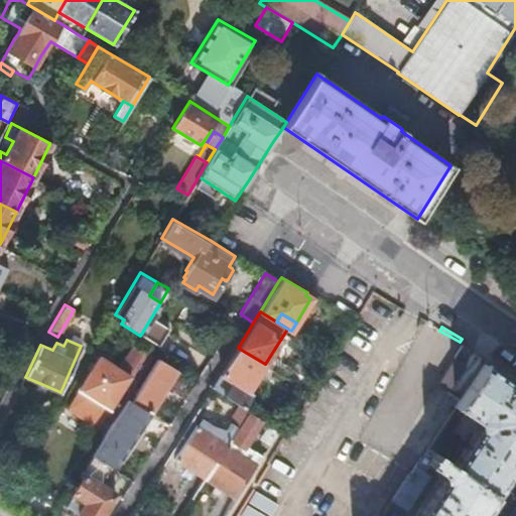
[(154,355),(132,342),(117,366),(100,356),(75,397),(67,409),(98,428),(105,415),(112,406),(119,411),(128,397),(154,355)]
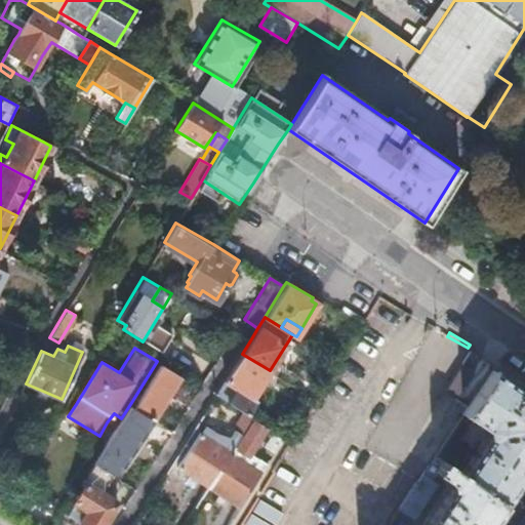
[(468,352),(444,391),(455,397),(473,369),(471,368),(468,366),(474,356),(468,352)]
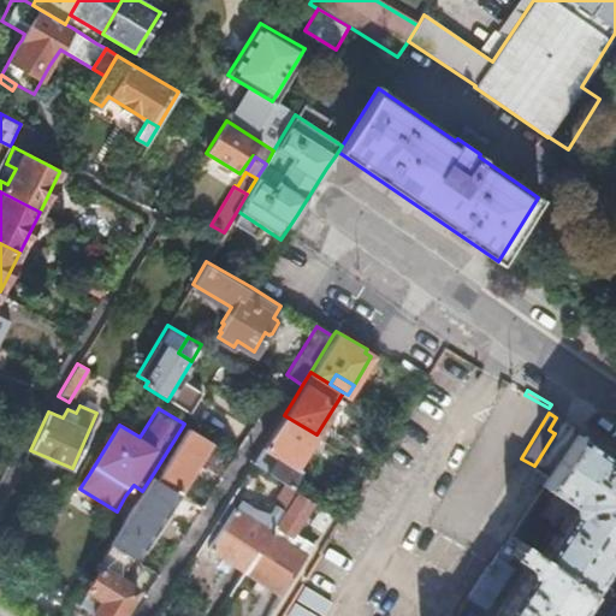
[(298,465),(317,434),(284,415),(254,462),(283,480),(292,486),(302,468),(298,465)]
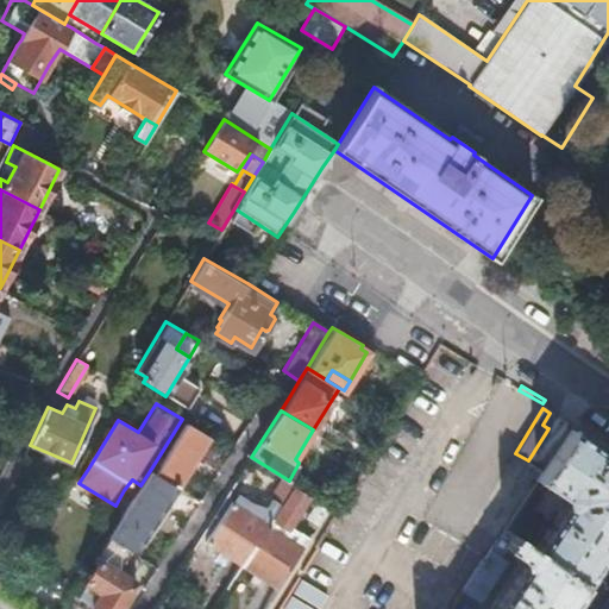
[(546,427),(553,415),(550,413),(542,425),(546,427)]
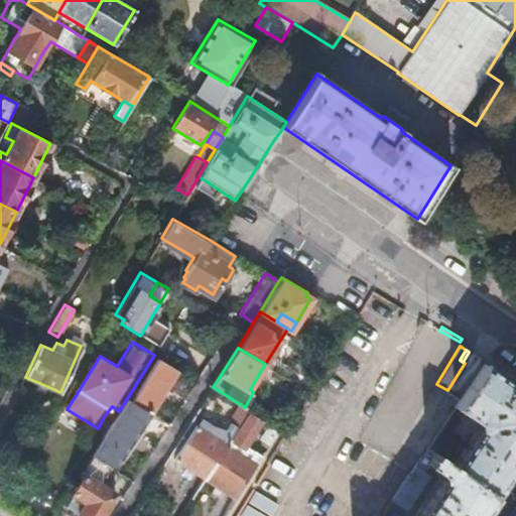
[(176,369),(158,358),(132,400),(150,411),(176,369)]
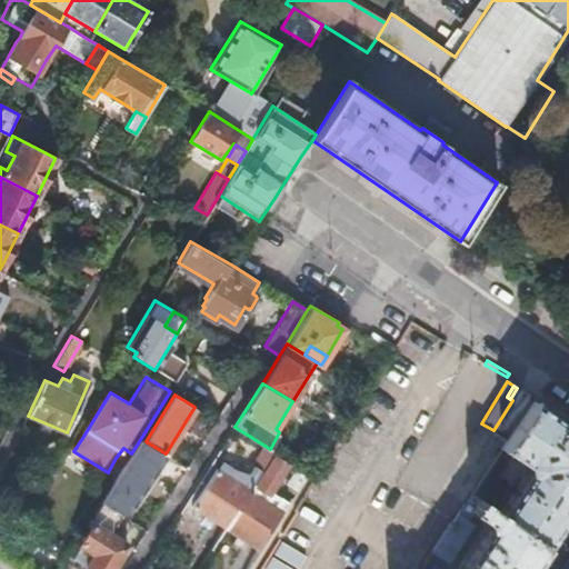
[(498,510),(547,543),(568,509),(568,422),(533,400),(509,439),(503,447),(522,460),(525,470),(498,510)]
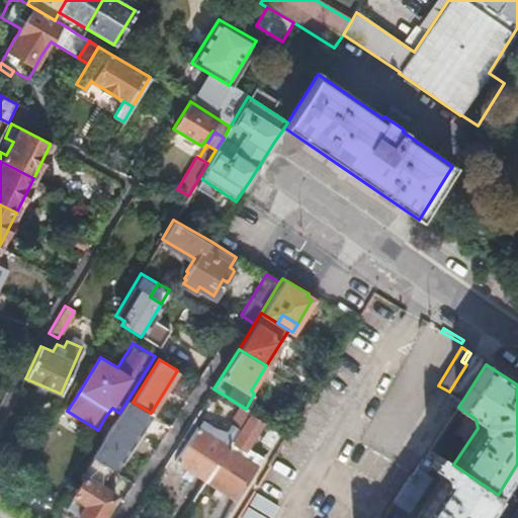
[(404,443),(425,458),(430,450),(440,435),(458,407),(463,400),(449,392),(438,385),(404,443)]
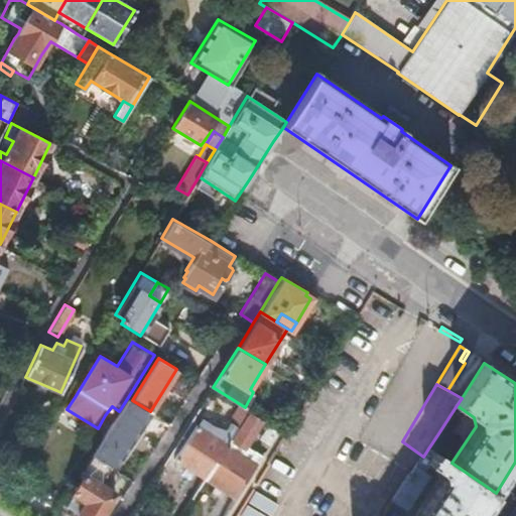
[(128,397),(119,411),(93,456),(116,470),(131,444),(126,441),(136,425),(142,428),(151,412),(150,411),(132,400),(128,397)]
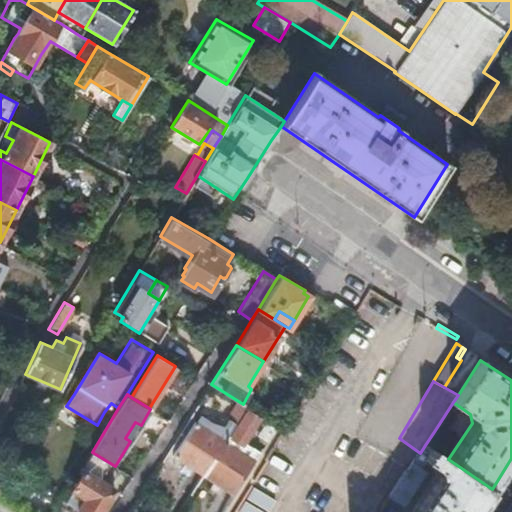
[(174,455),(204,474),(229,433),(246,406),(243,404),(235,399),(222,422),(215,434),(195,421),(174,455)]
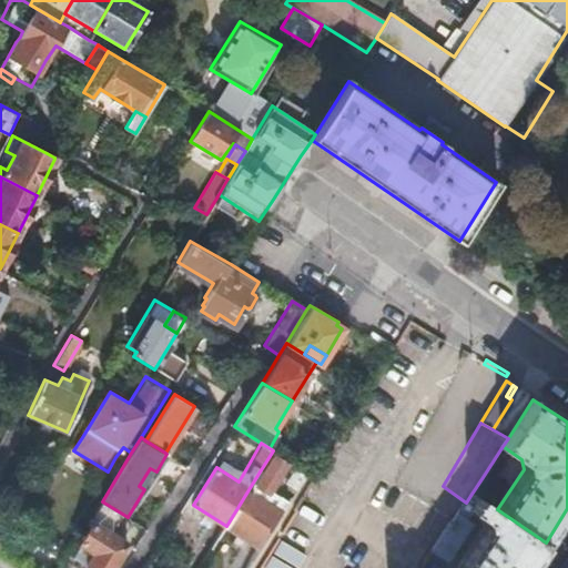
[(226,526),(261,548),(292,499),(282,494),(276,504),(267,498),(274,488),(288,464),(275,455),(257,483),(254,480),(226,526)]
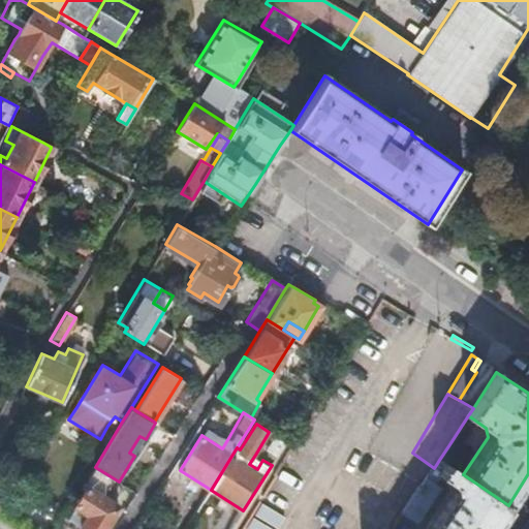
[(208,427),(201,435),(222,448),(229,436),(218,433),(208,427)]
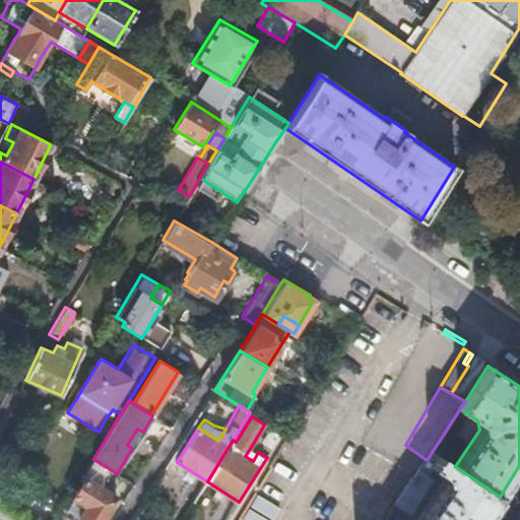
[(272,447),(281,433),(271,426),(263,440),(272,447)]
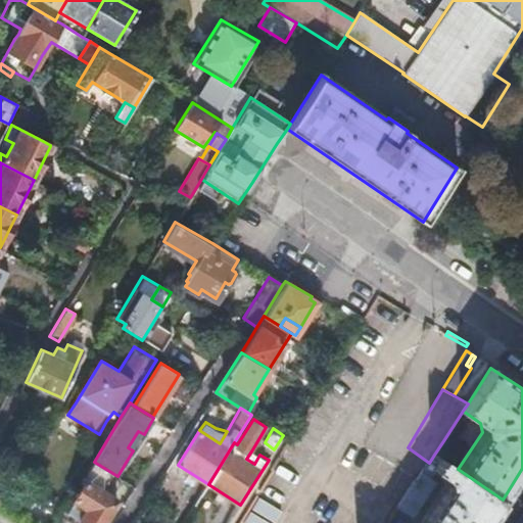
[(128,447),(133,450),(144,434),(138,431),(128,447)]
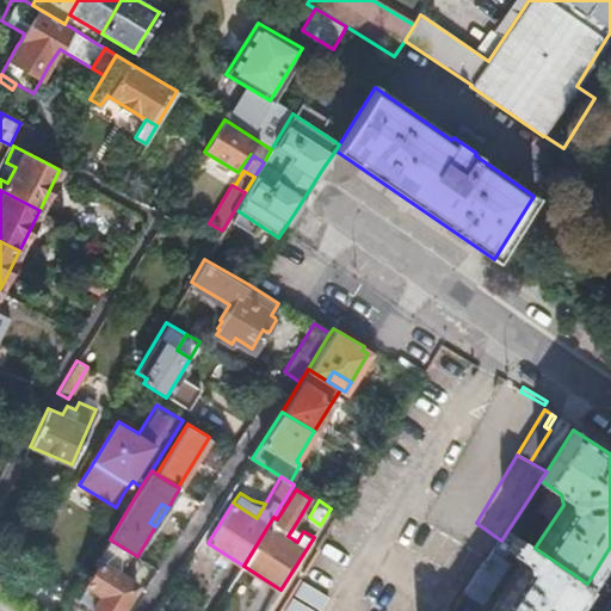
[(507,531),(526,543),(537,525),(519,513),(507,531)]
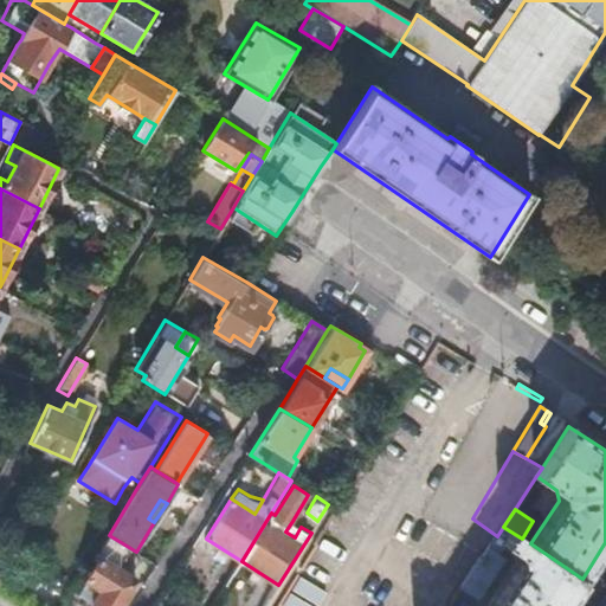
[(295,537),(301,527),(292,521),(285,532),(295,537)]
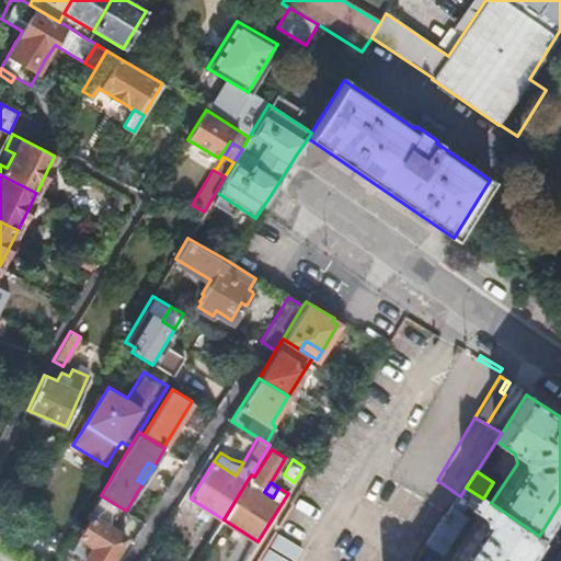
[(522,560),(539,536),(491,503),(483,499),(466,488),(460,496),(430,545),(444,553),(468,517),(462,513),(468,504),(481,513),(482,521),(455,560),(522,560)]
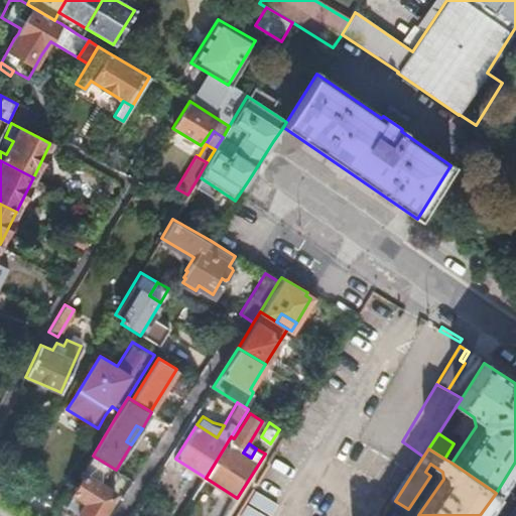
[(107,488),(117,471),(116,470),(93,456),(82,473),(85,475),(66,507),(80,515),(101,515),(116,494),(107,488)]
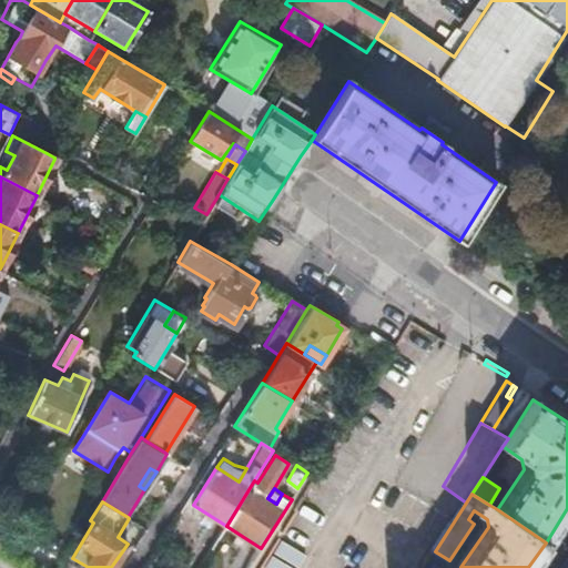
[(0,554),(1,555),(16,530),(1,523),(0,525),(0,554)]
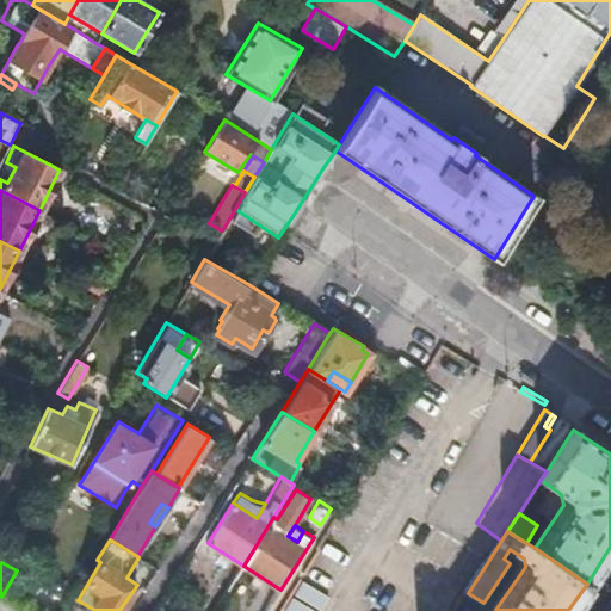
[(303,580),(295,593),(320,610),(327,598),(303,580)]
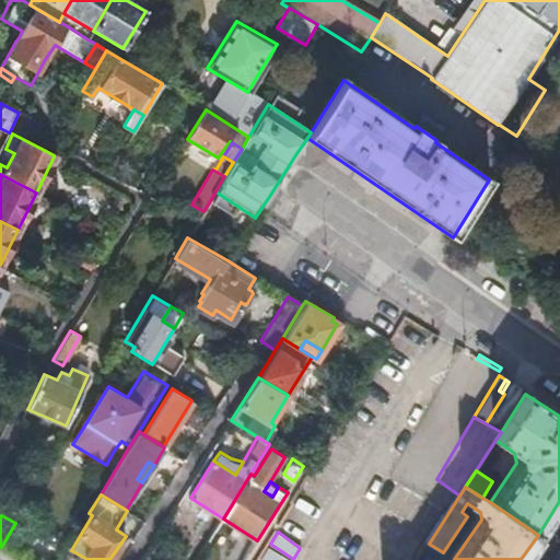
[(288,559),(268,547),(261,559),(288,559)]
